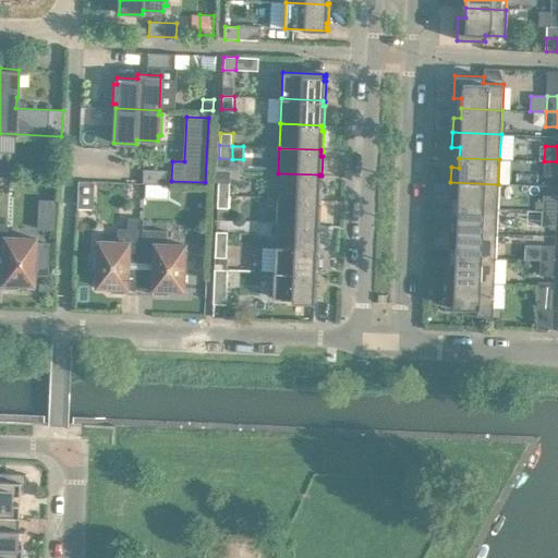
[(557,162),(557,161),(544,161),(543,177),(557,177),(557,162)]
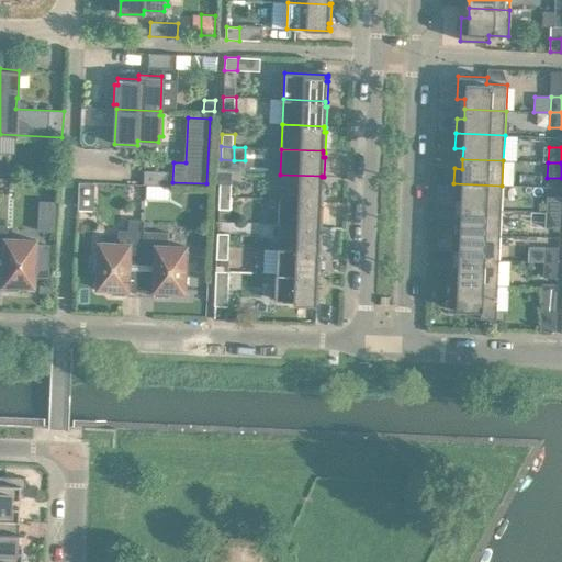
[(9,167),(0,167),(0,178),(10,178),(9,167)]
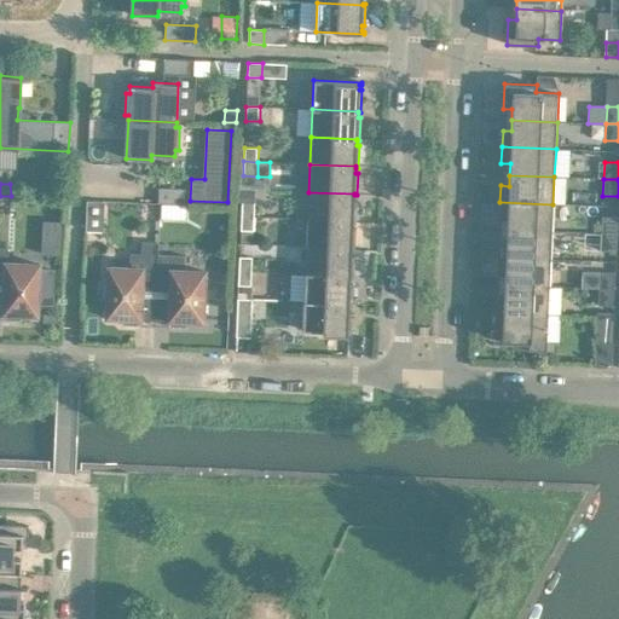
[(179,204),(189,204),(189,190),(158,187),(157,203),(161,203),(179,204)]
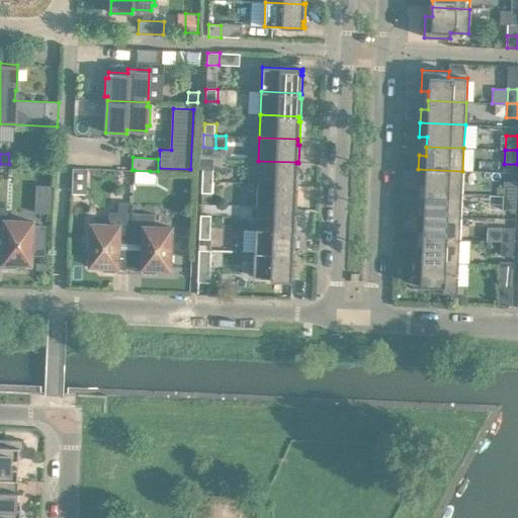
[(258,161),(257,183),(295,185),(295,186),(297,186),(298,168),(296,167),(296,163),(296,162),(258,161)]
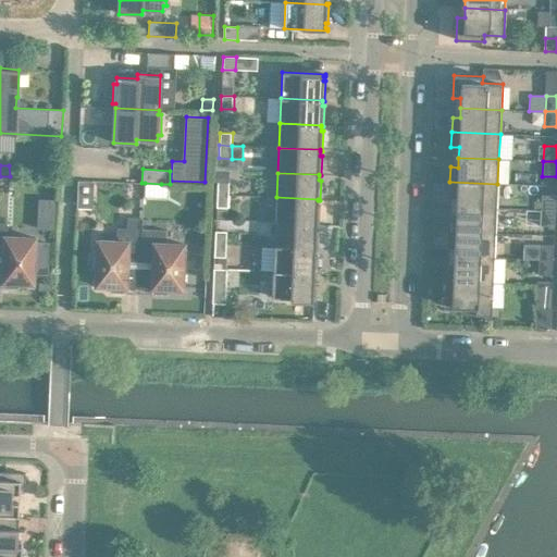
[(218,182),(217,195),(230,195),(231,183),(218,182)]
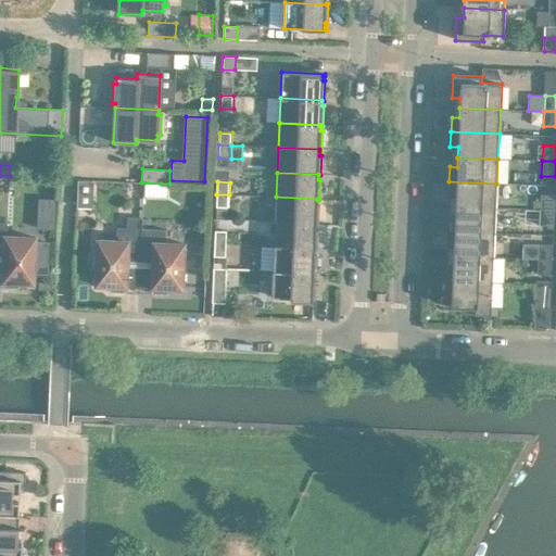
[(456,197),(455,206),(495,209),(496,184),(449,181),(449,197),(456,197)]
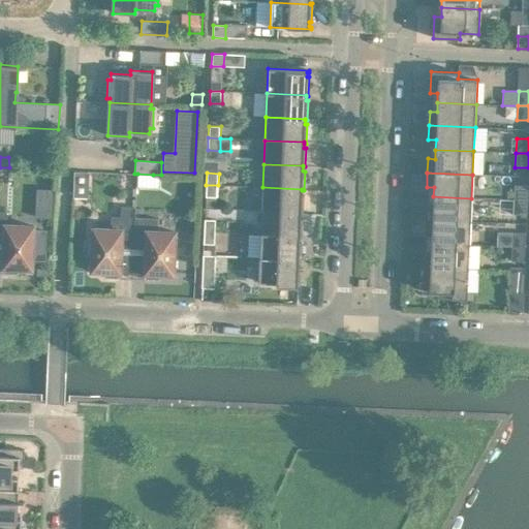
[(158,188),(158,175),(153,175),(137,174),(137,187),(158,188)]
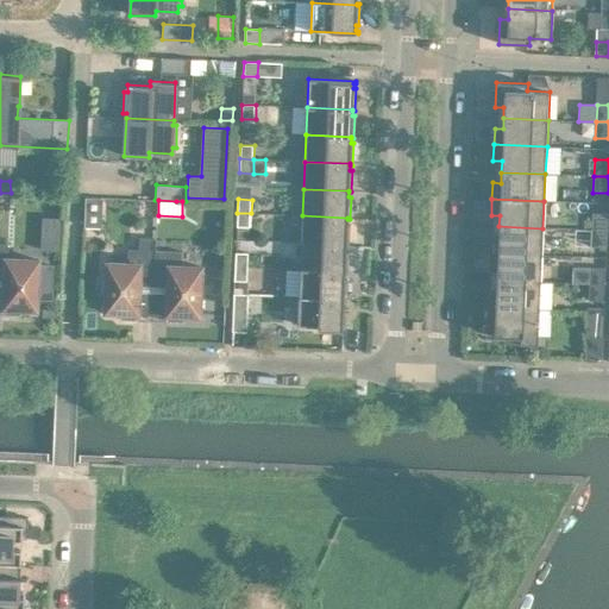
[(251,213),(237,213),(237,227),(251,227),(251,213)]
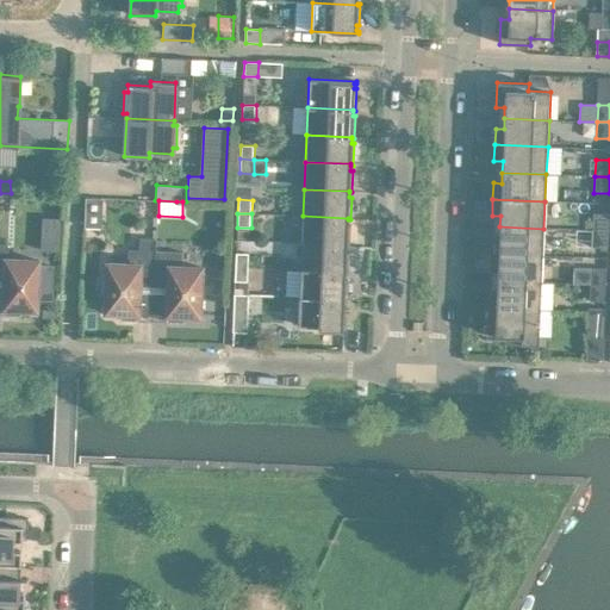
[(593,213),(592,230),(608,231),(609,215),(593,213)]
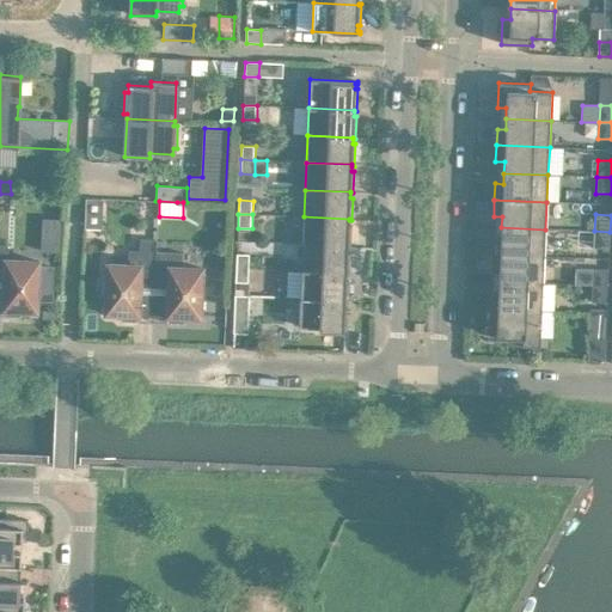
[(304,216),(303,244),(348,246),(348,248),(350,248),(352,225),(349,225),(349,220),(349,219),(304,216)]
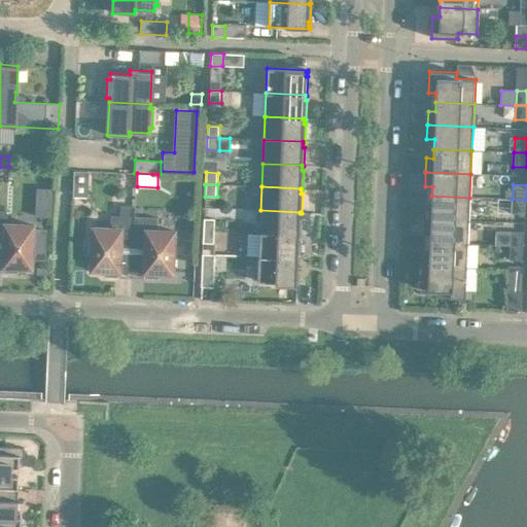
[(424,205),(423,219),(468,220),(469,198),(431,196),(431,205),(424,205)]
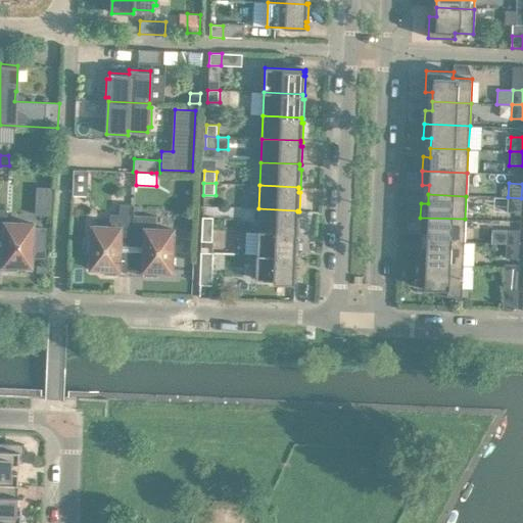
[(521,198),(508,197),(507,211),(520,212),(521,198)]
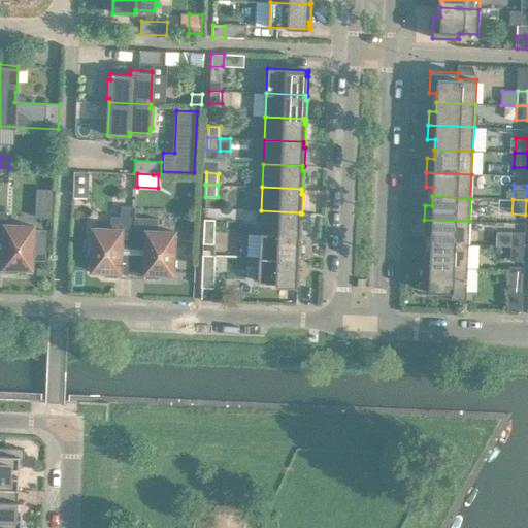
[(121,249),(133,249),(134,218),(135,207),(121,206),(121,217),(111,217),(110,229),(93,228),(91,271),(104,271),(103,277),(120,278),(121,249)]
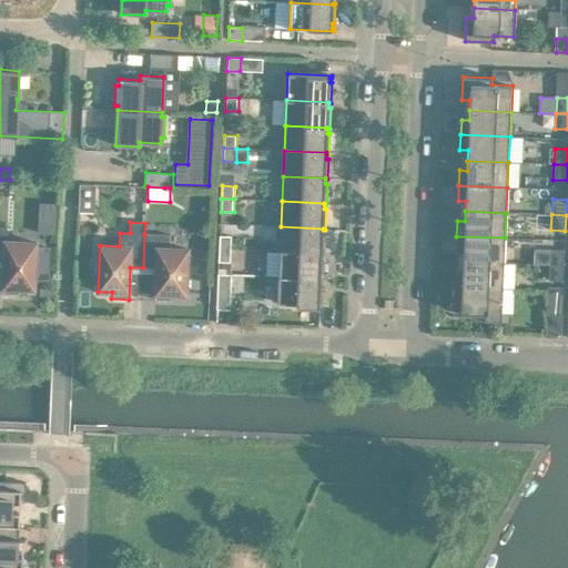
[(281,226),(280,252),(322,253),(322,255),(324,255),(325,234),(323,234),(323,230),(323,229),(281,226)]
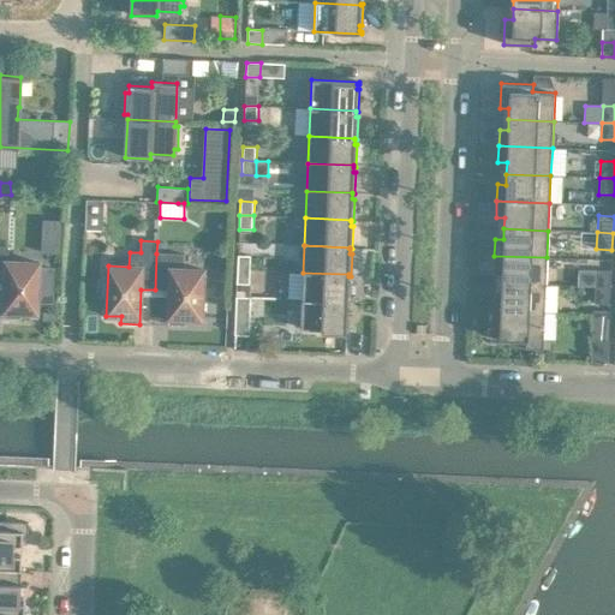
[(0,282),(5,284),(3,318),(22,318),(22,312),(37,312),(37,302),(52,302),(53,269),(39,268),(40,263),(18,262),(19,248),(0,246),(0,282)]
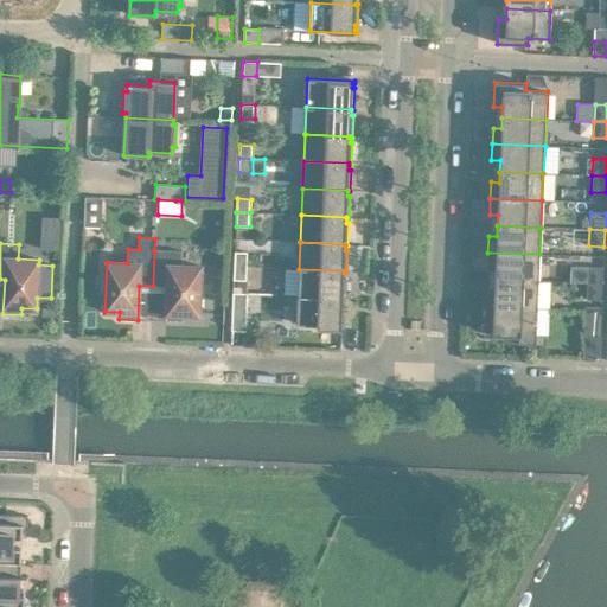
[(154,250),(153,286),(167,286),(165,321),(184,321),(184,315),(198,315),(200,267),(180,266),(180,251),(154,250)]
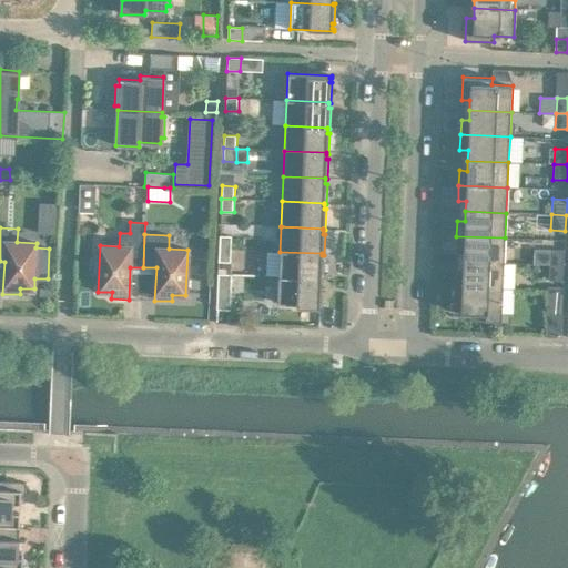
[(220,236),(219,249),(232,250),(233,236),(220,236)]
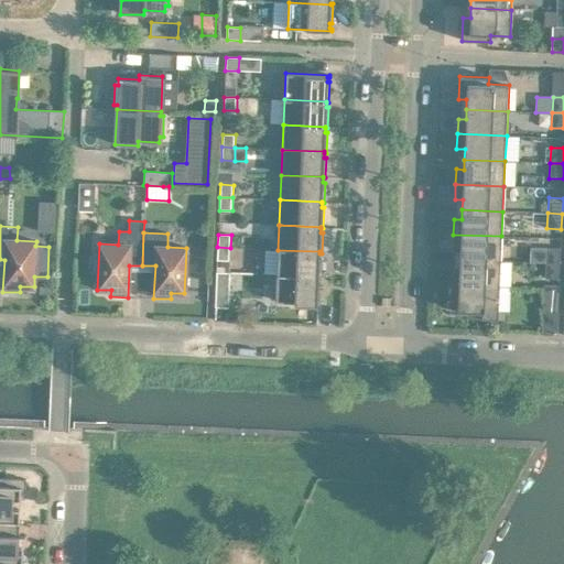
[(461,250),(459,260),(500,261),(501,236),(453,235),(453,249),(461,250)]
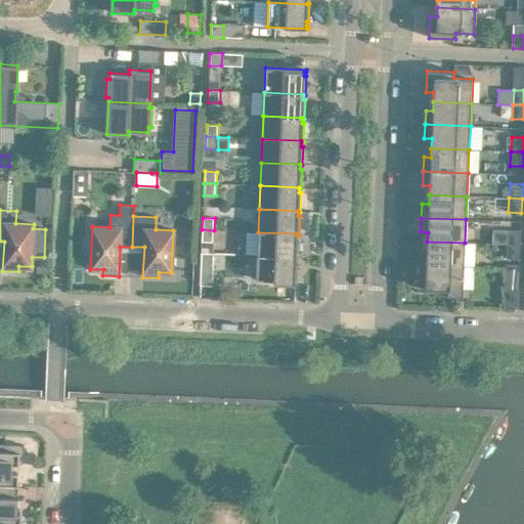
[(214,230),(202,229),(202,242),(214,243),(214,230)]
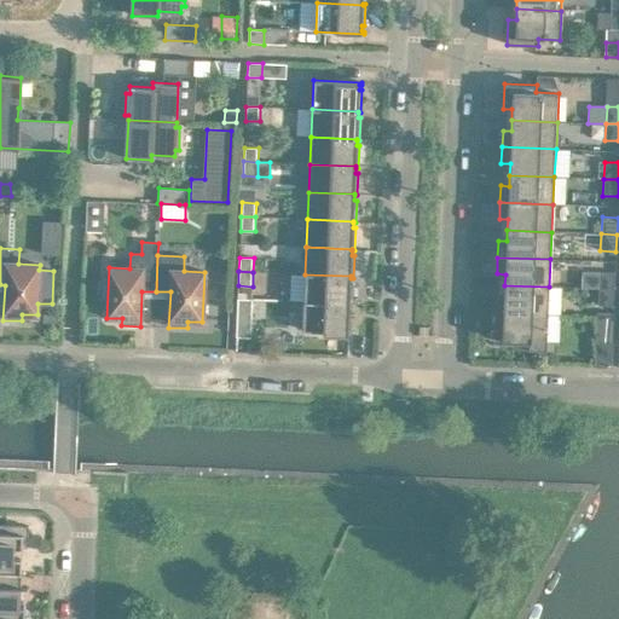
[(600,272),(599,289),(614,290),(615,273),(600,272)]
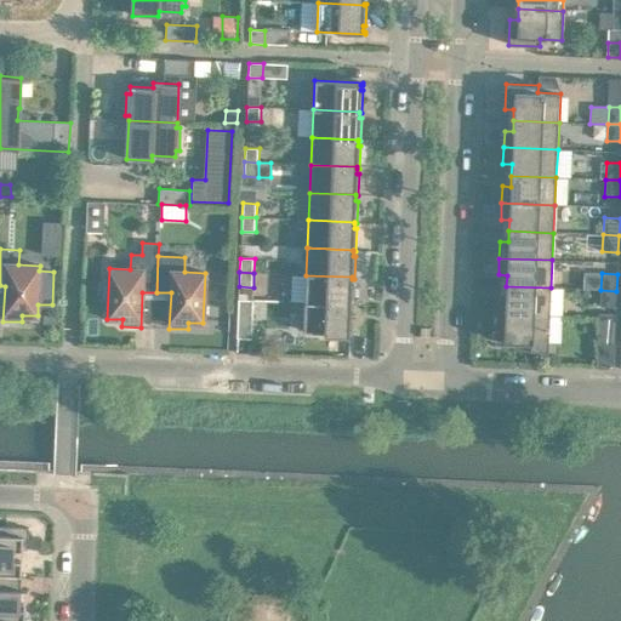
[(306,275),(305,303),(351,305),(351,307),(353,307),(354,284),(352,284),(352,279),(352,277),(306,275)]
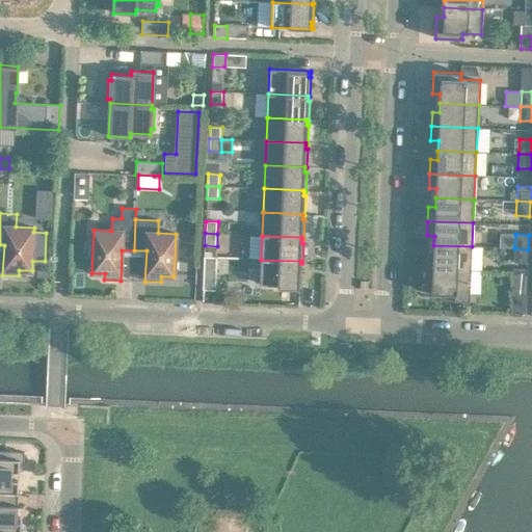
[(426,255),(425,268),(471,270),(472,246),(433,245),(433,255),(426,255)]
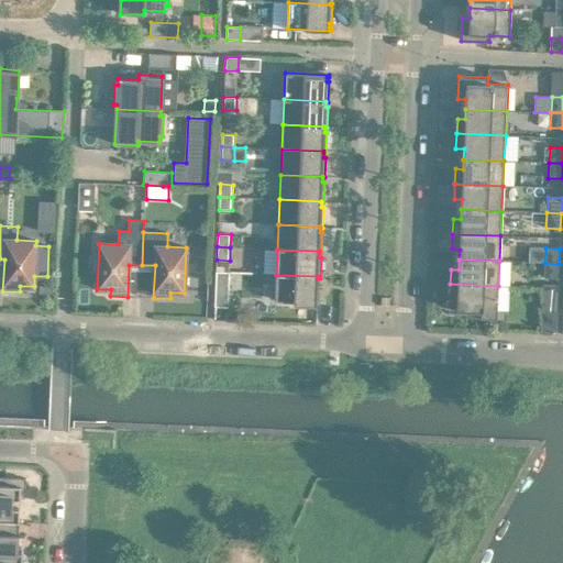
[(559,264),(544,263),(544,278),(559,279),(559,264)]
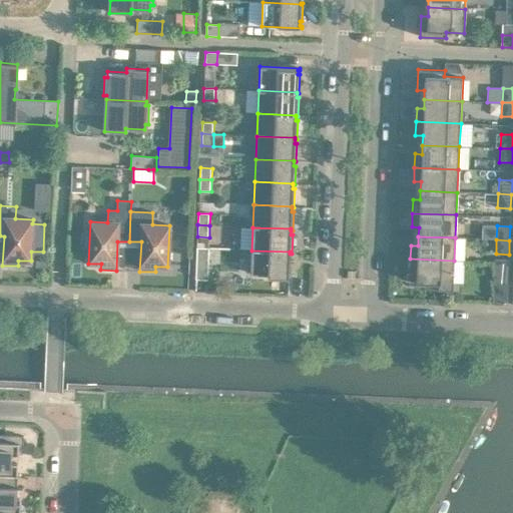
[(196,247),(196,260),(208,261),(208,248),(196,247)]
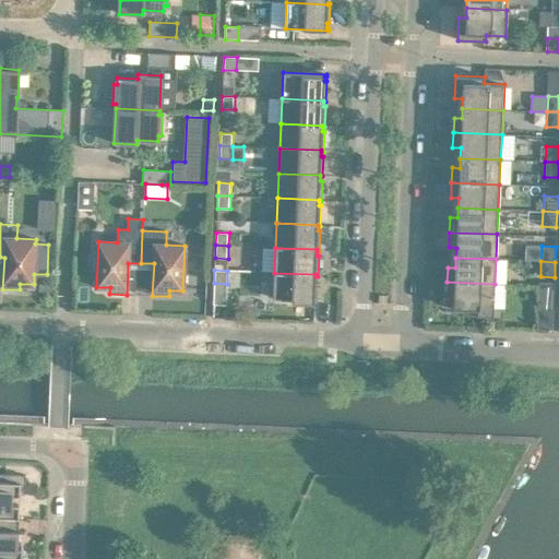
[(316,274),(274,273),(273,298),(292,299),(292,302),(314,304),(314,300),(317,300),(318,281),(316,281),(316,276),(316,274)]
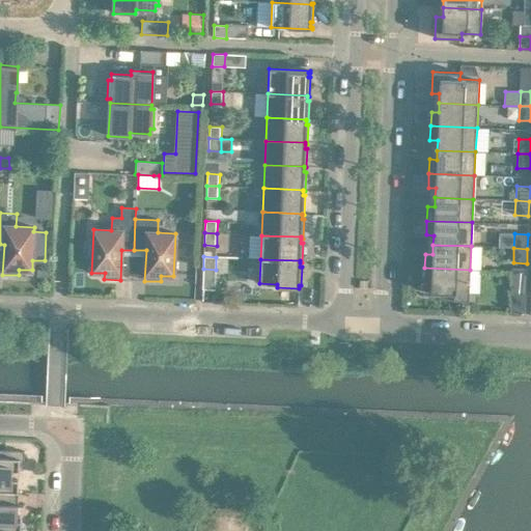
[(470,270),(424,268),(424,282),(431,282),(430,292),(453,294),(453,300),(469,301),(470,270)]
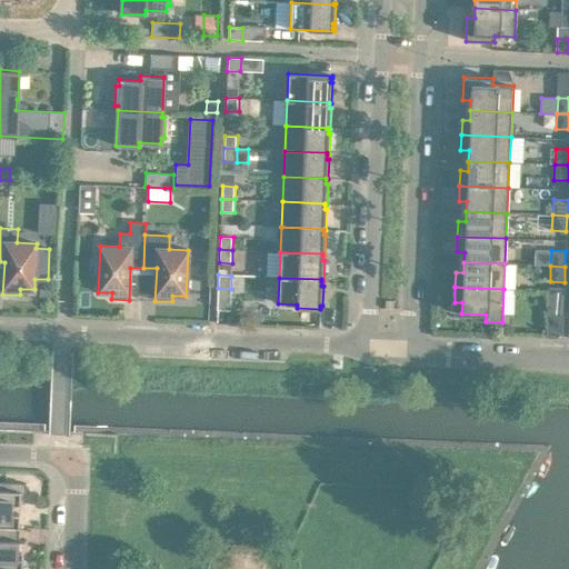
[(547,316),(562,316),(563,288),(548,288),(547,316)]
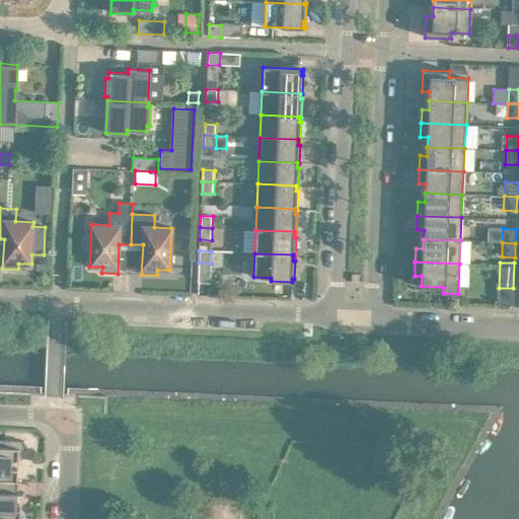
[(0,480),(17,482),(18,468),(11,468),(11,461),(18,461),(18,454),(23,455),(23,441),(0,440),(0,480)]
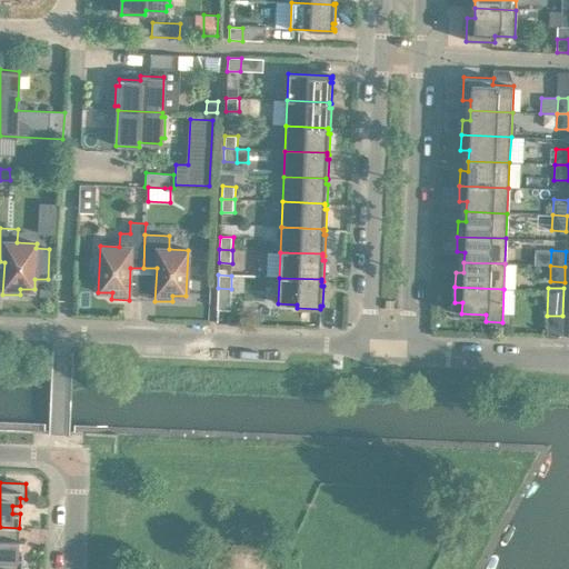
[(0,568),(22,568),(23,553),(18,552),(18,543),(22,543),(22,546),(23,546),(23,541),(19,541),(19,528),(0,527),(0,568)]
